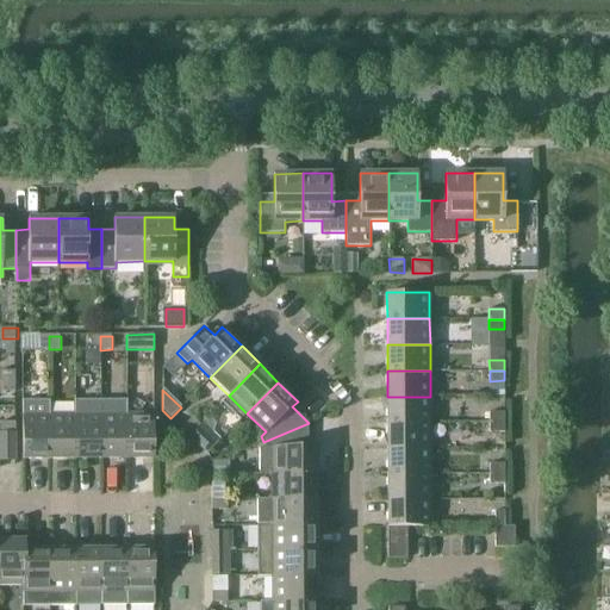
[(430,397),(387,397),(387,423),(430,422),(430,397)]
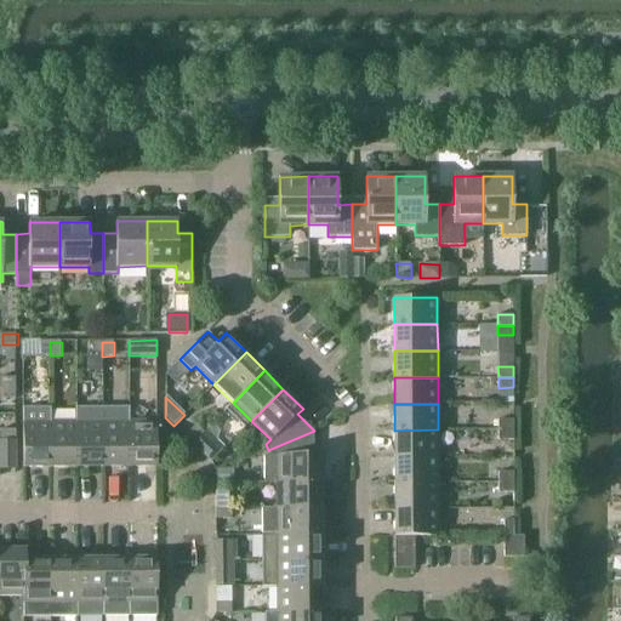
[(23,408),(23,422),(23,467),(51,467),(51,422),(51,408),(23,408)]
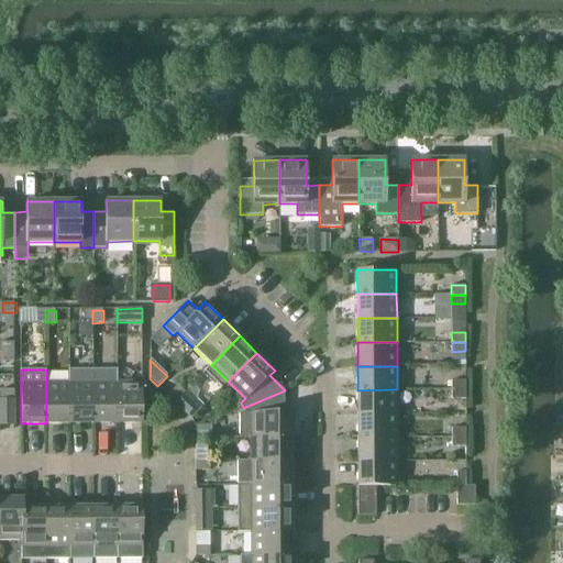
[(69,383),(69,423),(94,423),(94,370),(69,370),(69,383)]
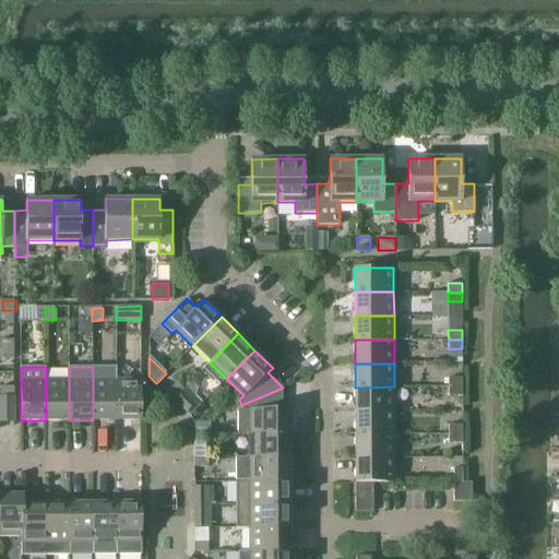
[(93,367),(93,420),(117,420),(116,379),(117,379),(117,367),(93,367)]
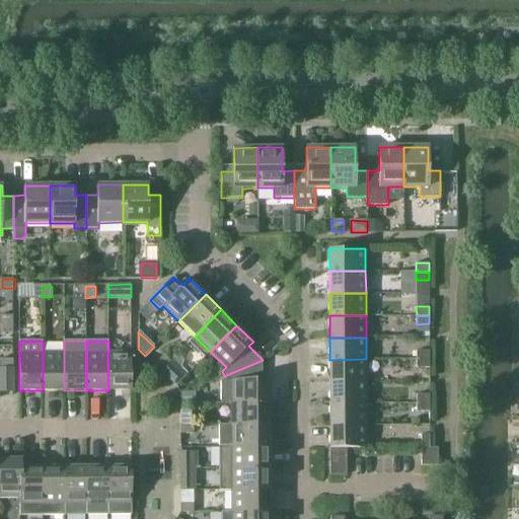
[(417,359),(430,359),(430,351),(417,351),(417,359)]
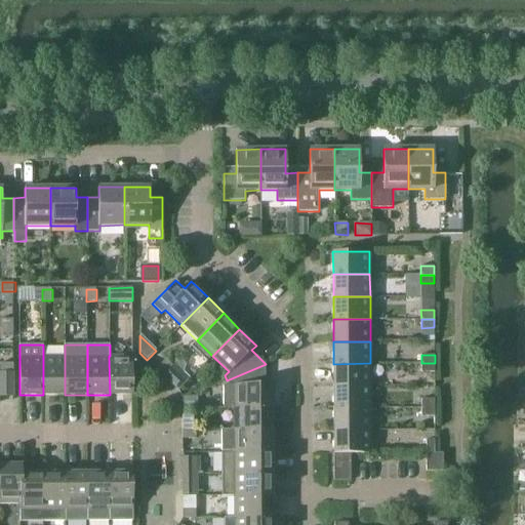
[(132,356),(110,356),(109,356),(110,395),(132,395),(132,356)]
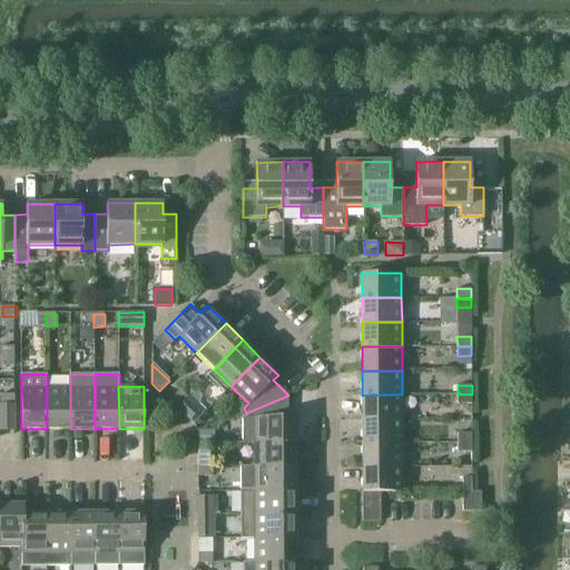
[(70,429),(70,387),(47,387),(47,429),(70,429)]
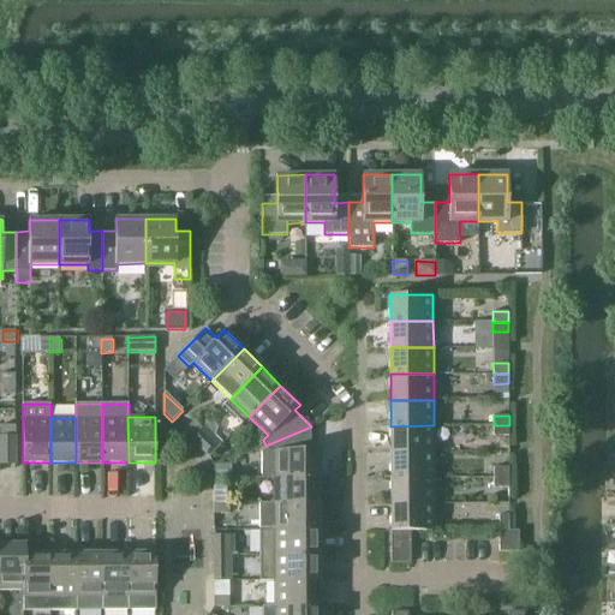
[(184,431),(191,439),(202,428),(195,421),(184,431)]
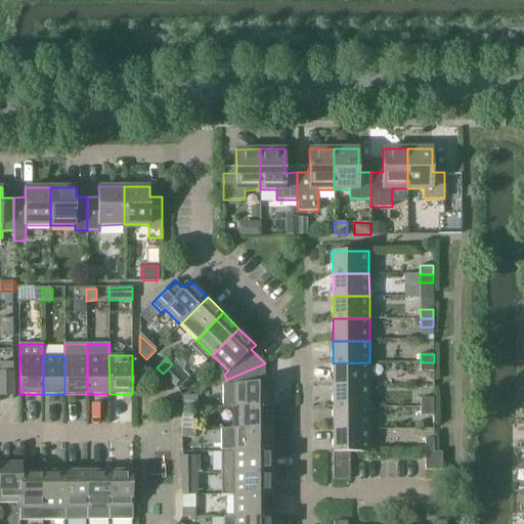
[(0,372),(13,370),(13,362),(0,362),(0,372)]
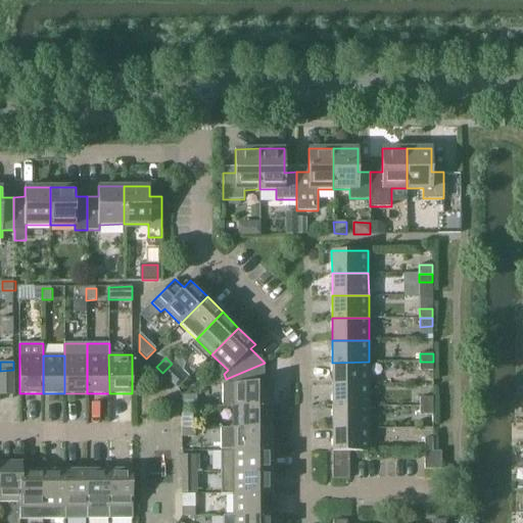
[(162,373),(179,389),(189,378),(174,362),(172,364),(162,373)]
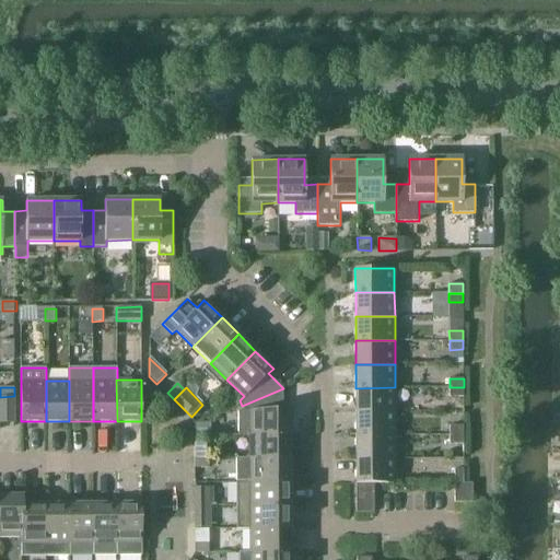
[(395,387),(356,388),(356,411),(395,411),(395,387)]
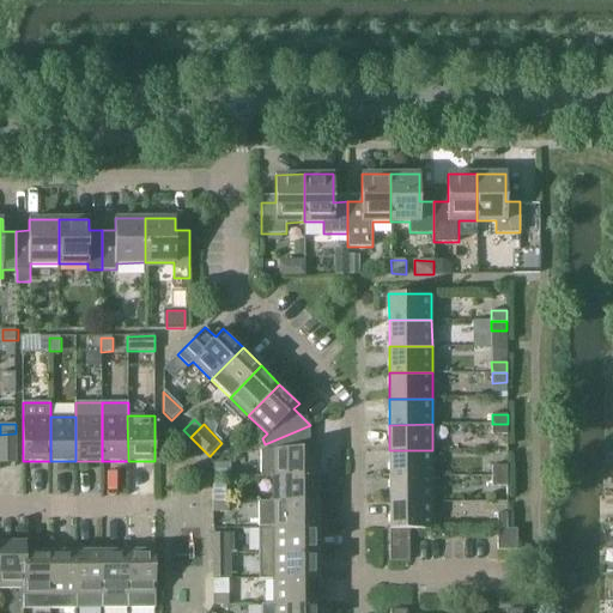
[(508,424),(492,424),(492,435),(508,435),(508,424)]
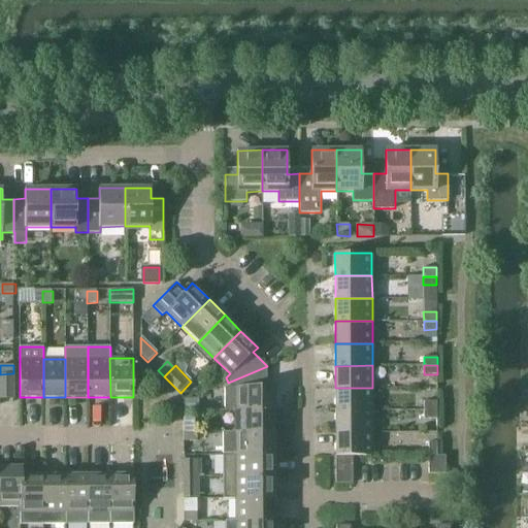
[(225,409),(235,409),(273,409),(273,386),(267,386),(267,366),(228,383),(230,388),(225,388),(225,409)]
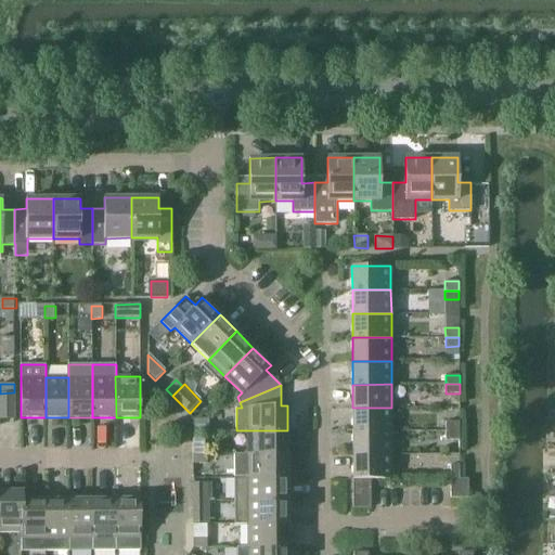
[(0,402),(0,417),(14,417),(14,392),(0,394),(0,402)]
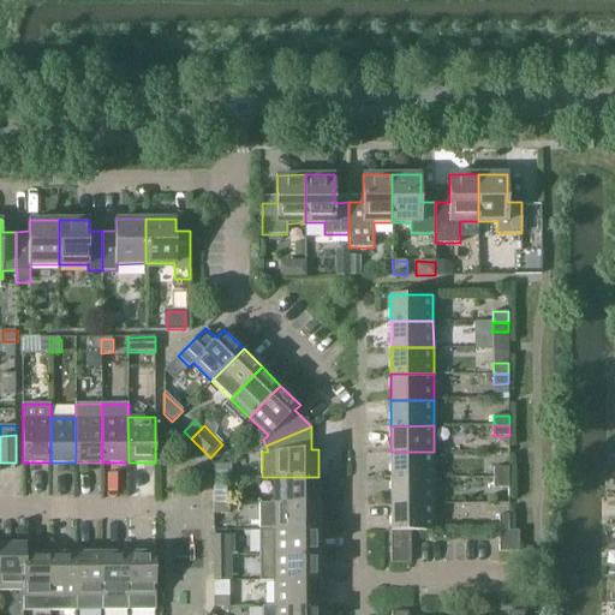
[(434,452),(390,452),(390,478),(434,478),(434,452)]
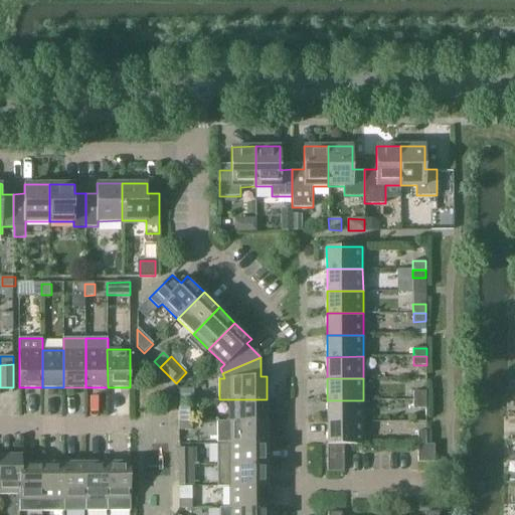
[(413,399),(426,399),(426,391),(413,391),(413,399)]
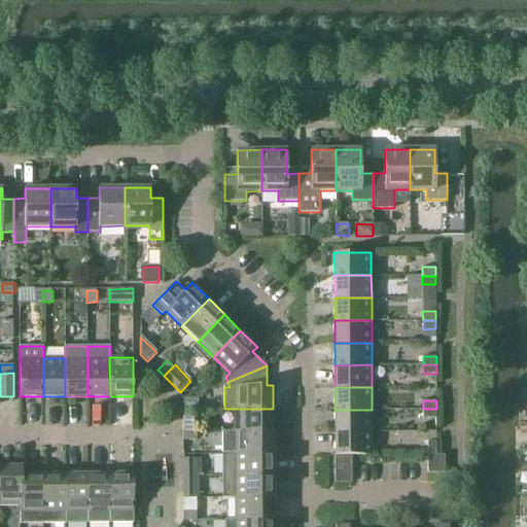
[(235,409),(235,430),(235,431),(274,430),(273,409),(235,409)]
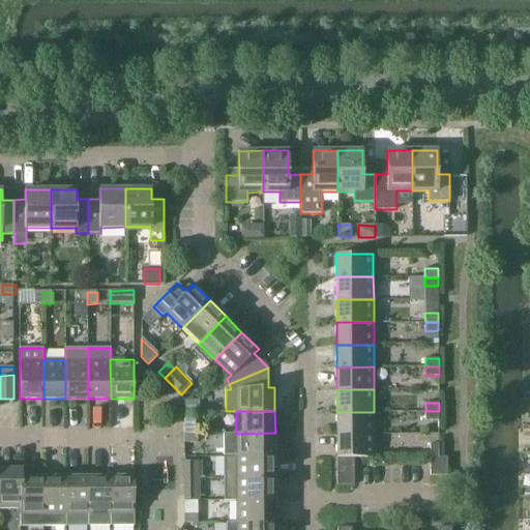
[(439,411),(425,411),(425,420),(439,420),(439,411)]
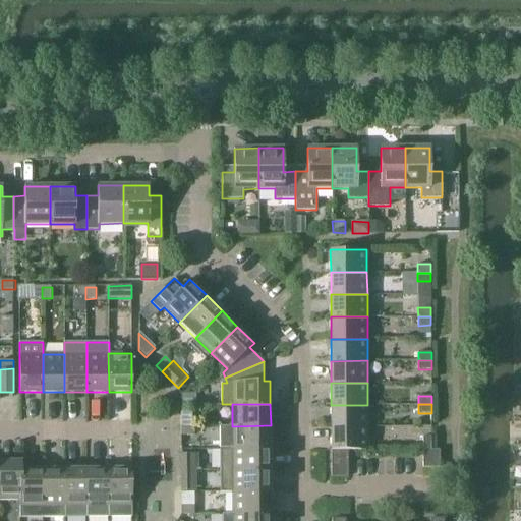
[(367,405),(331,405),(332,427),(368,427),(367,405)]
